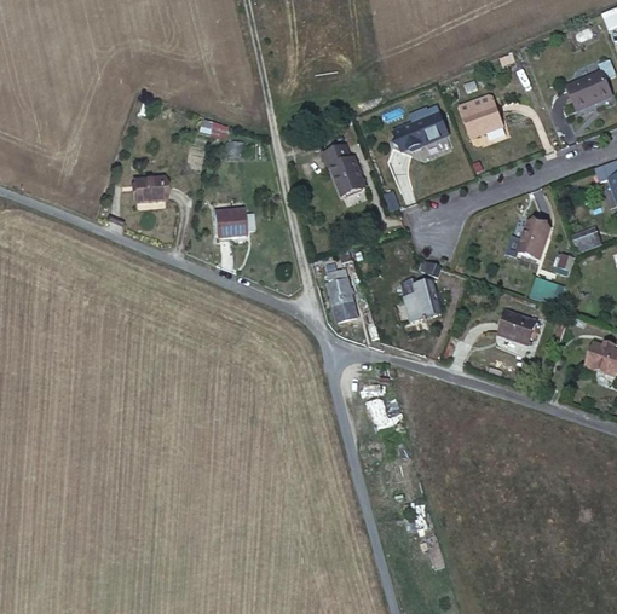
[(616,5),(604,11),(611,28),(616,25),(616,5)]
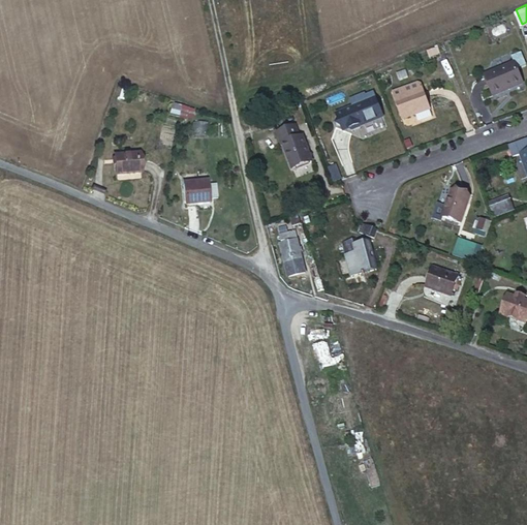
[(499,71),(486,78),(494,99),(524,86),(515,65),(499,71)]
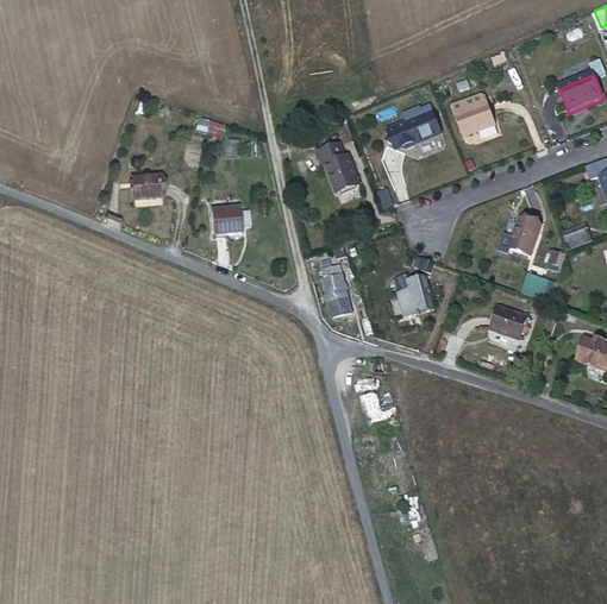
[(498,123),(489,100),(488,101),(486,95),(482,94),(467,100),(470,108),(457,114),(465,136),(498,123)]
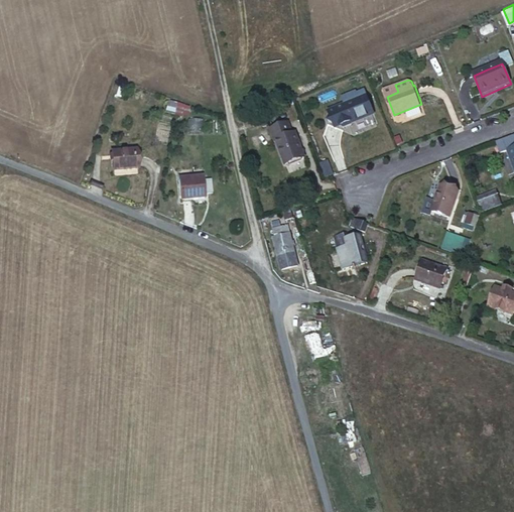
[(395,85),(385,90),(387,97),(398,92),(395,85)]
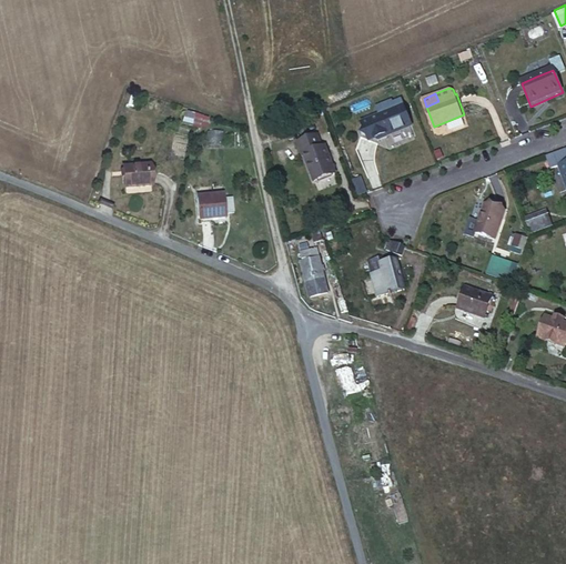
[(374,102),(377,111),(397,103),(394,94),(374,102)]
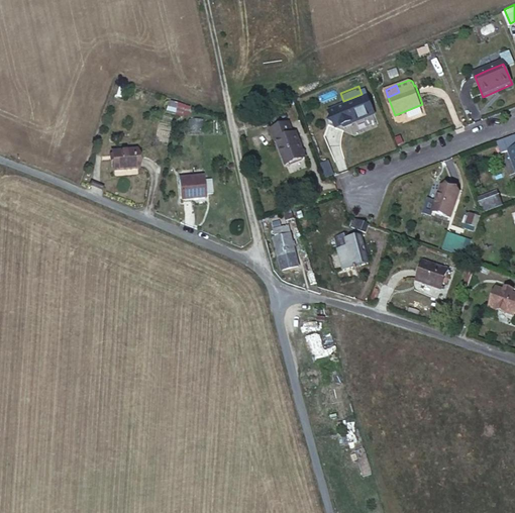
[(366,92),(362,94),(343,101),(351,121),(373,113),(366,92)]
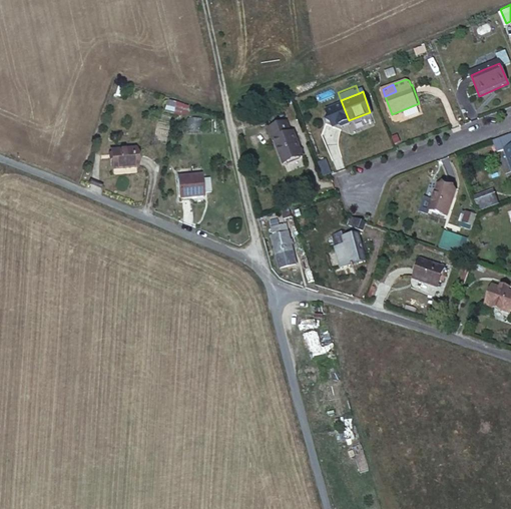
[(180,119),(185,105),(176,102),(172,116),(180,119)]
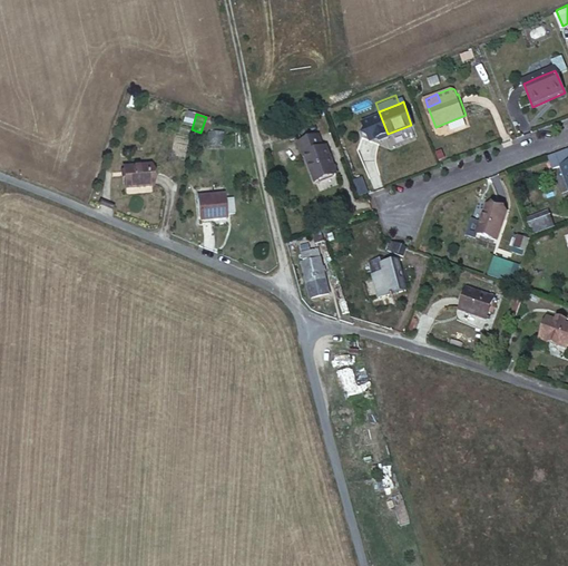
[(206,117),(201,133),(209,136),(215,120),(206,117)]
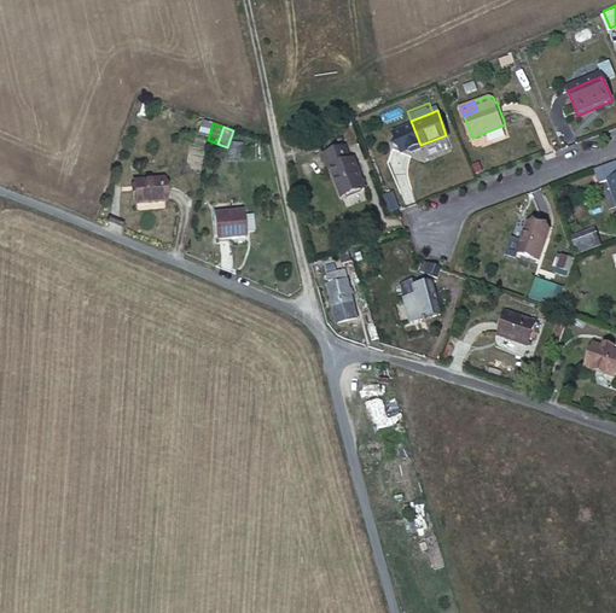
[(342,142),(321,151),(327,165),(331,164),(343,194),(365,186),(353,153),(348,155),(342,142)]
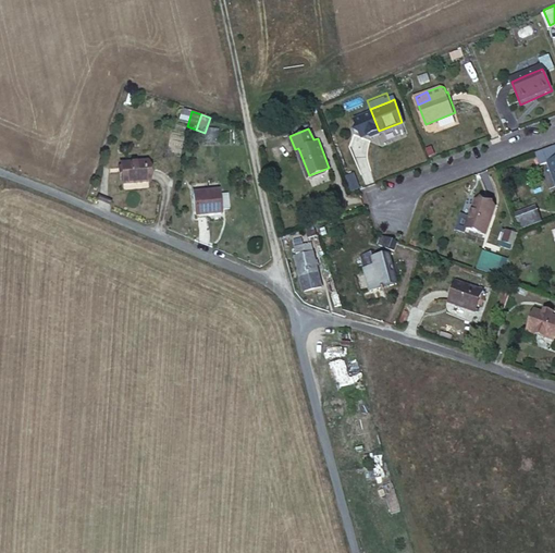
[(542,166),(553,161),(554,164),(554,147),(538,152),(542,166)]
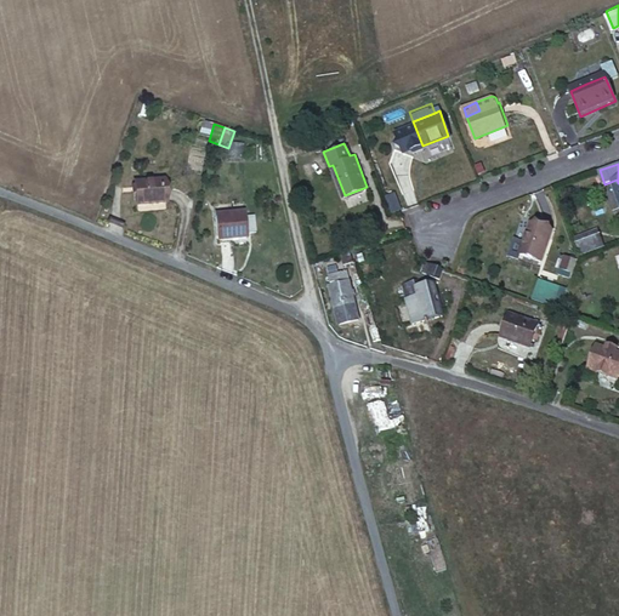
[(137,181),(138,204),(170,200),(168,177),(137,181)]
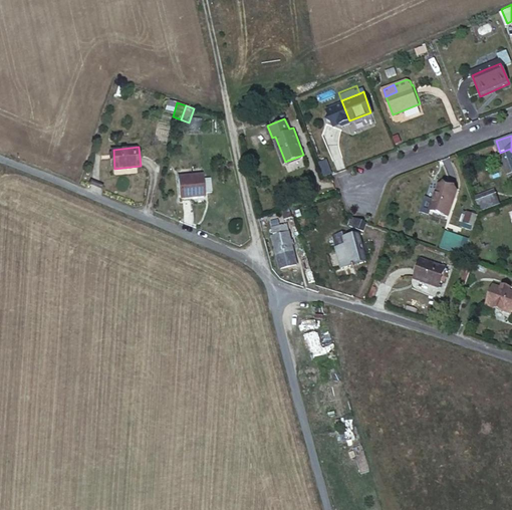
[(328,157),(316,163),(322,175),(334,170),(328,157)]
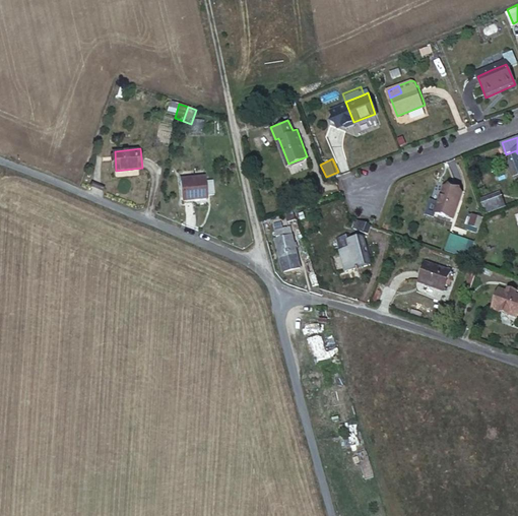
[(207,199),(207,195),(207,183),(207,180),(182,181),(183,200),(207,199)]
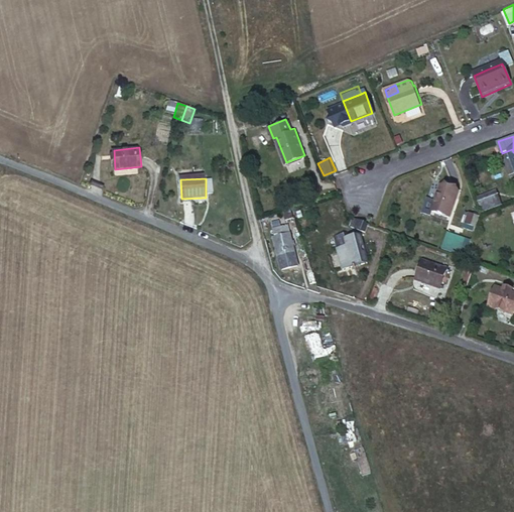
[(428,211),(448,220),(460,195),(439,185),(428,211)]
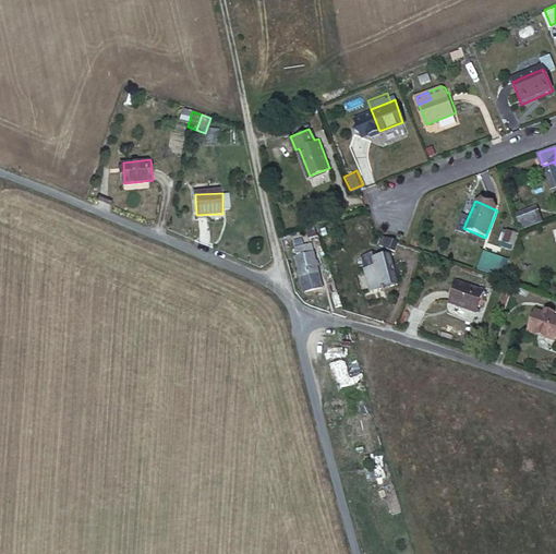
[(521,226),(545,218),(540,201),(516,208),(521,226)]
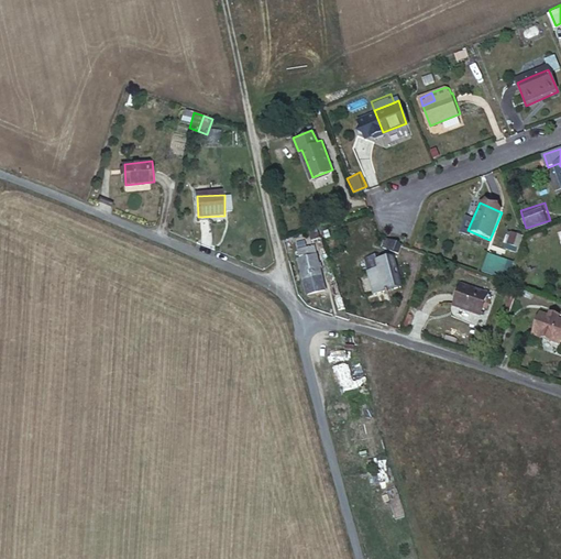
[(320,227),(309,230),(311,238),(322,234),(320,227)]
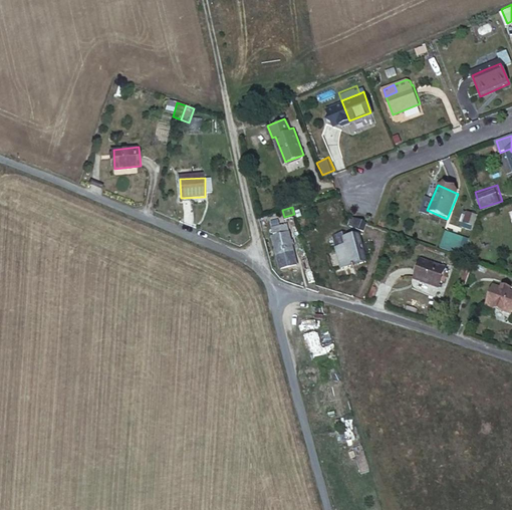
[(463,224),(475,228),(479,212),(468,209),(463,224)]
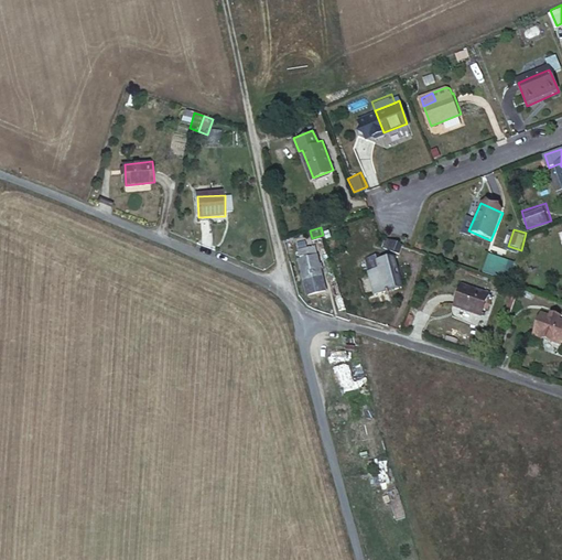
[(397,248),(399,240),(388,236),(385,244),(397,248)]
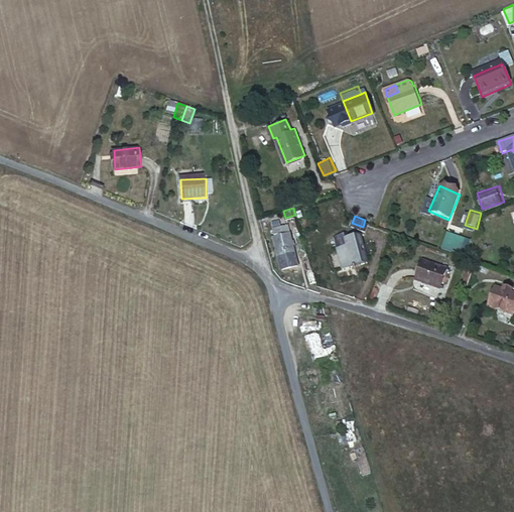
[(272,229),(274,238),(276,237),(281,255),(278,256),(281,268),(297,264),(287,225),(272,229)]
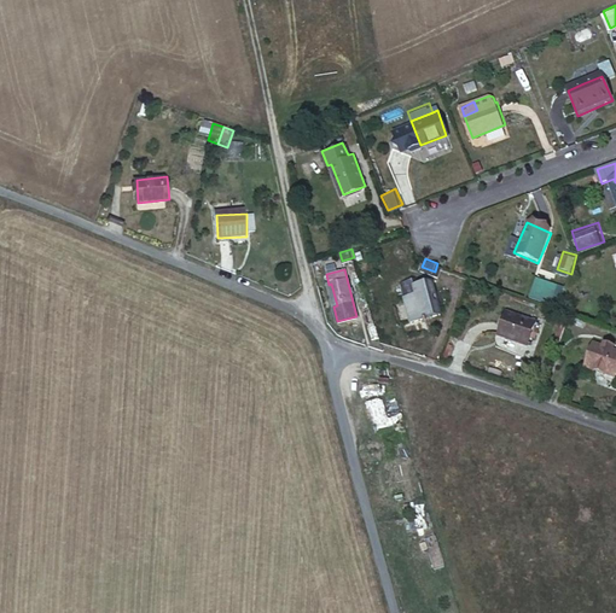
[(559,304),(567,284),(538,273),(530,293),(559,304)]
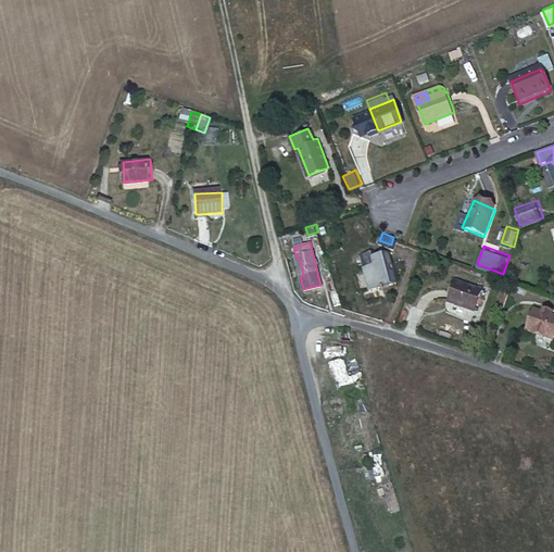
[(369,287),(381,285),(394,281),(388,249),(374,252),(375,263),(365,265),(369,287)]
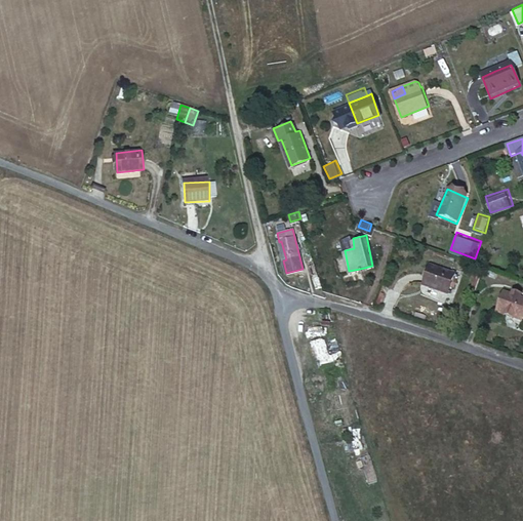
[(429,266),(423,284),(445,292),(452,275),(429,266)]
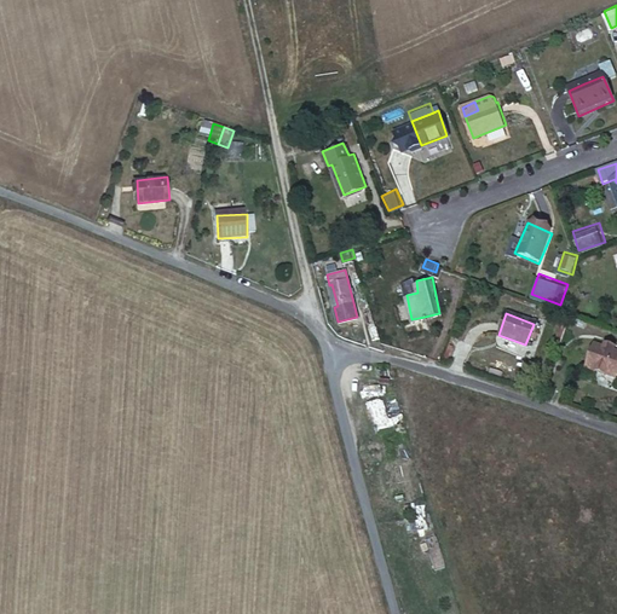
[(616,352),(592,342),(583,364),(613,375),(616,365),(616,352)]
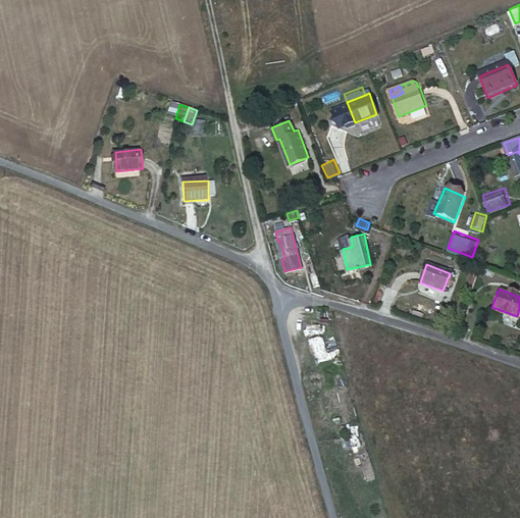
All buildings are outlined.
